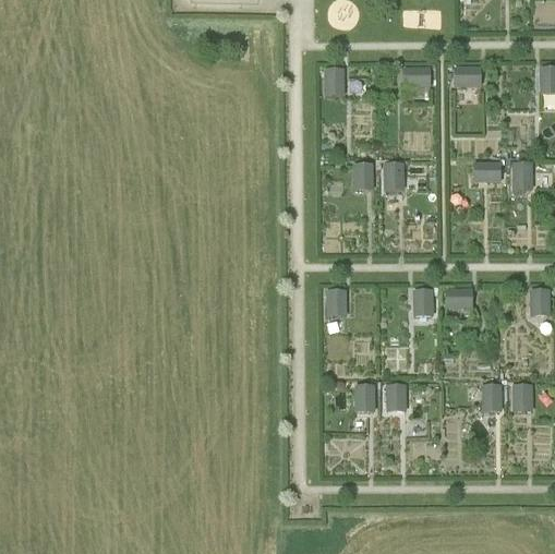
[(456,63),(457,84),(484,84),(484,62),(456,63)]
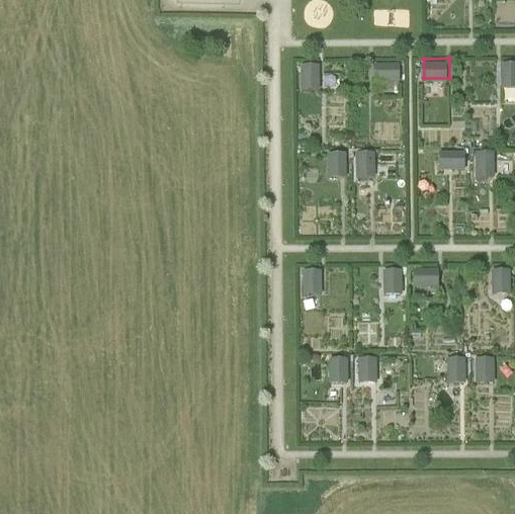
[(376,59),(376,78),(403,78),(403,60),(376,59)]
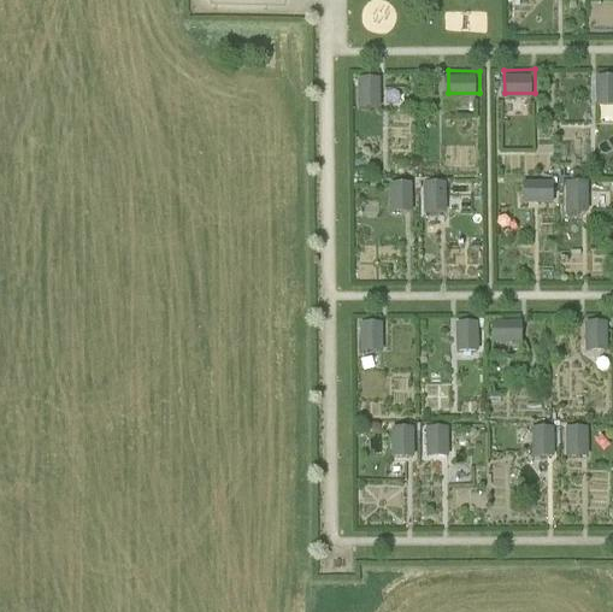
[(383,103),(383,71),(361,72),(363,104),(383,103)]
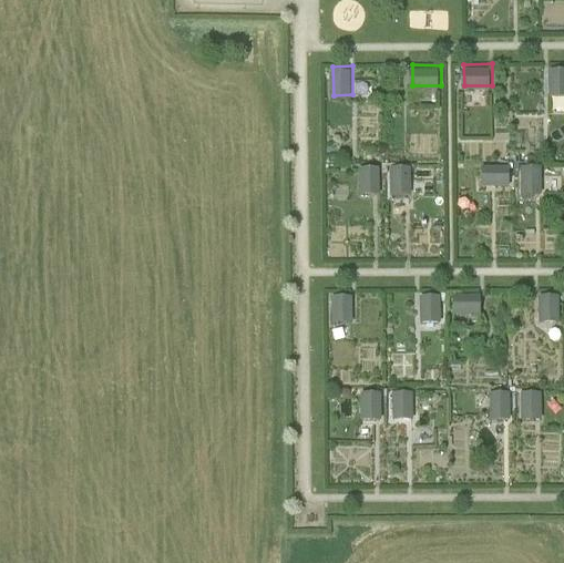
[(551,92),(560,92),(560,65),(551,65),(551,92)]
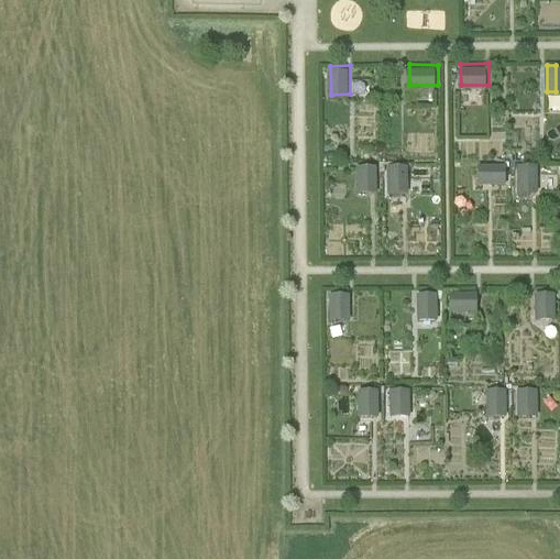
[(387,190),(410,190),(412,162),(388,161),(387,190)]
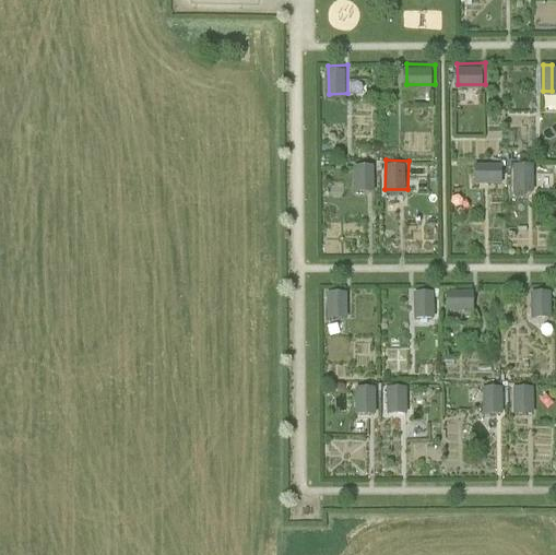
[(476,180),(505,180),(505,160),(477,160),(476,180)]
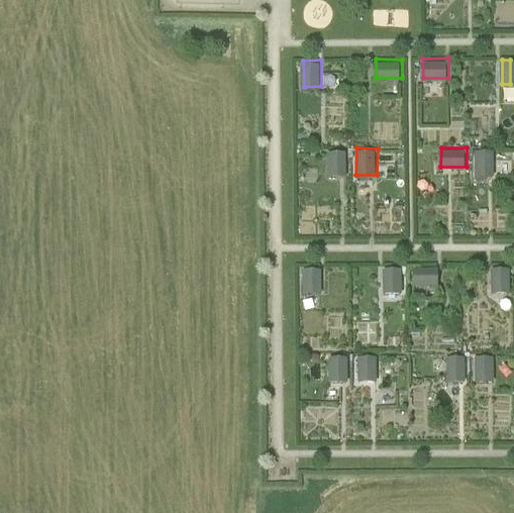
[(477,174),(497,173),(496,147),(476,148),(477,174)]
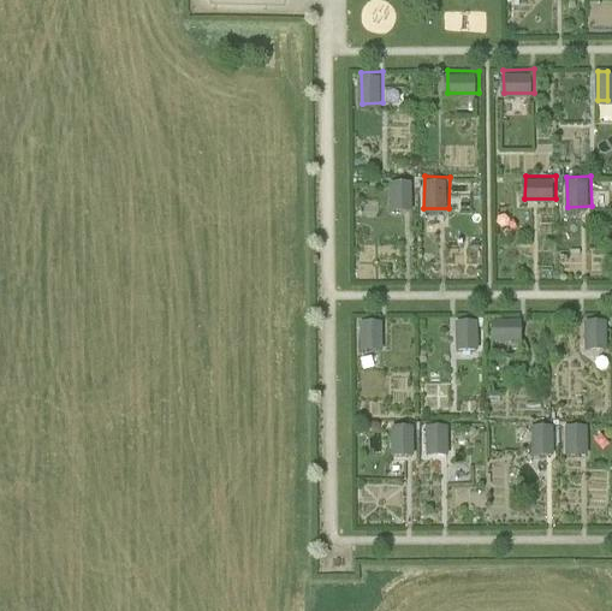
[(414,208),(415,177),(394,177),(393,207),(414,208)]
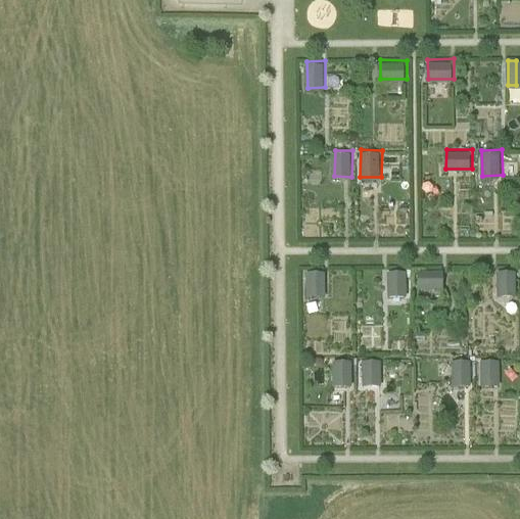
[(388,296),(409,295),(408,269),(386,270),(388,296)]
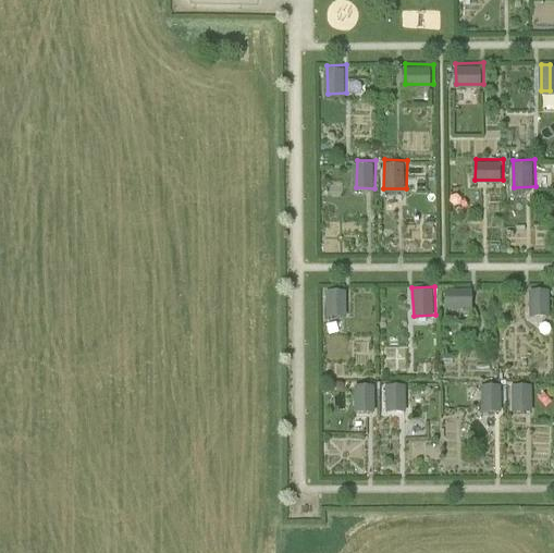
[(475,308),(475,286),(446,287),(446,308),(475,308)]
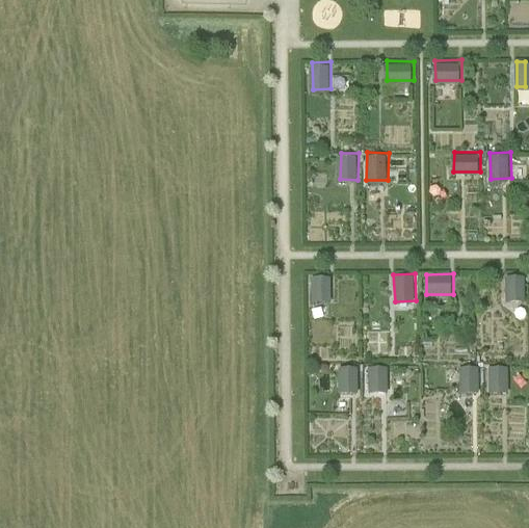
[(526,300),(527,273),(506,273),(506,299),(526,300)]
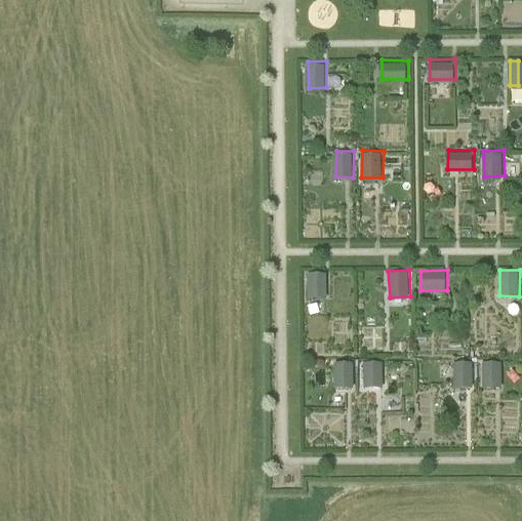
[(308,297),(330,297),(330,272),(308,272),(308,297)]
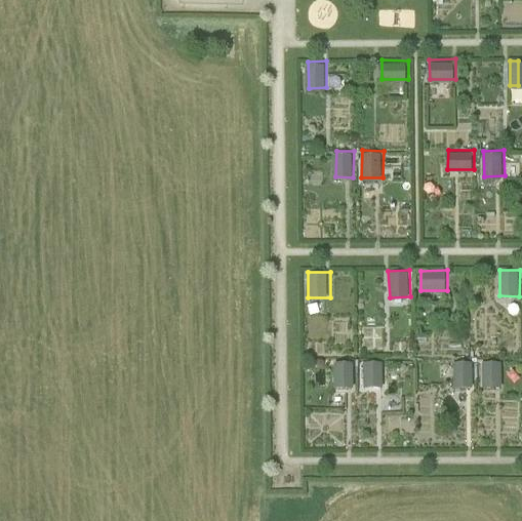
[(474,388),(474,361),(449,360),(449,387),(474,388)]
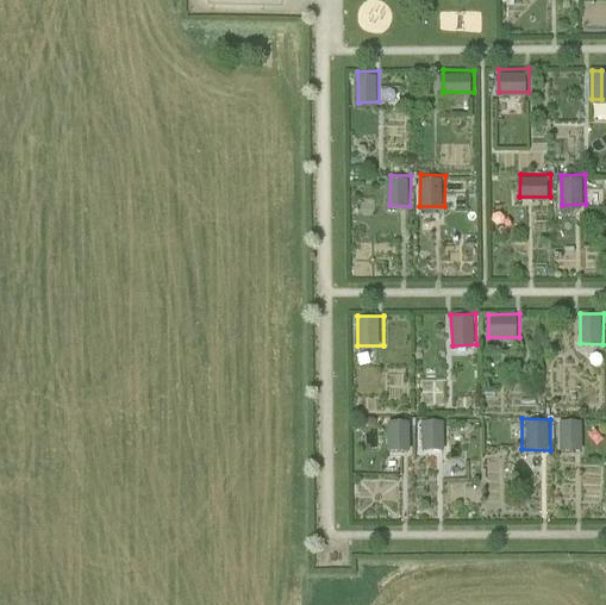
[(560,449),(586,450),(586,419),(560,418),(560,449)]
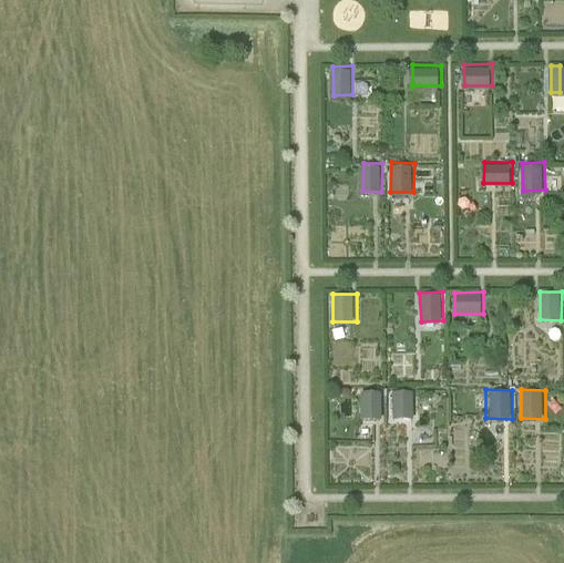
[(362,419),(383,419),(383,390),(362,390),(362,419)]
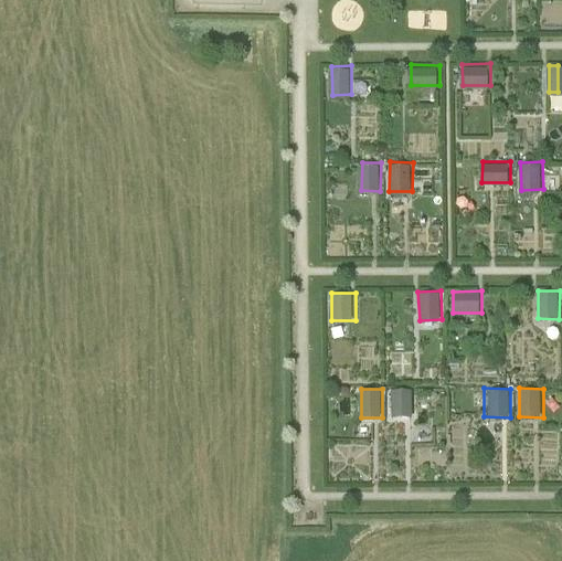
[(390,417),(414,416),(413,389),(389,390),(390,417)]
